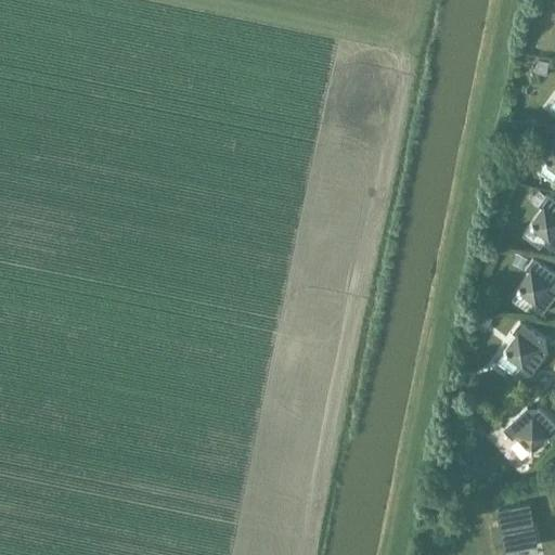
[(537,59),(534,73),(545,75),(549,61),(537,59)]
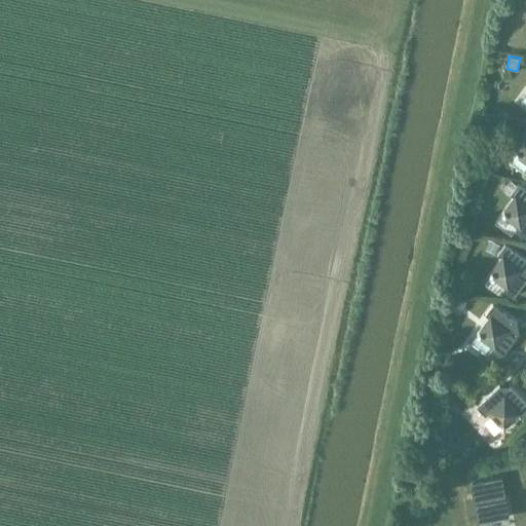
[(525,127),(522,134),(525,137),(514,153),(525,162),(525,127)]
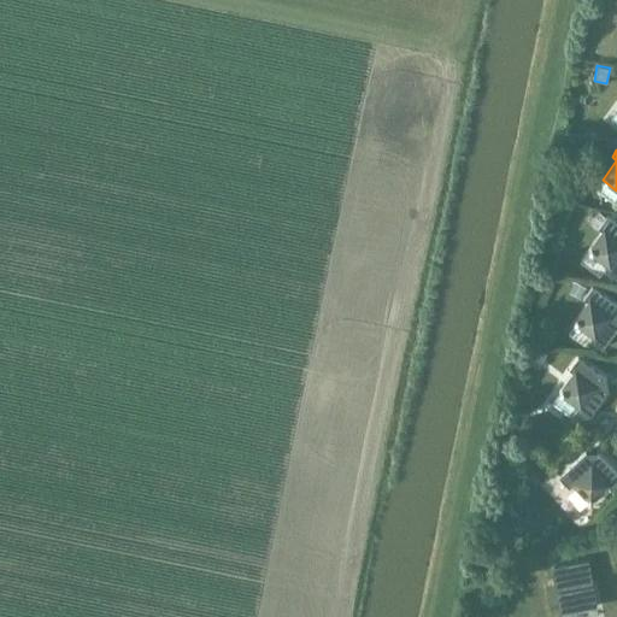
[(616,278),(616,276),(616,223),(606,216),(597,228),(601,231),(588,251),(607,265),(604,270),(616,278)]
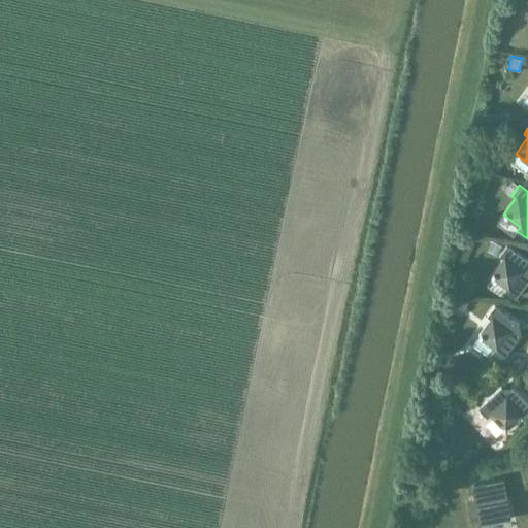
[(515,299),(527,279),(527,261),(506,245),(498,256),(502,259),(491,275),(506,287),(503,291),(515,299)]
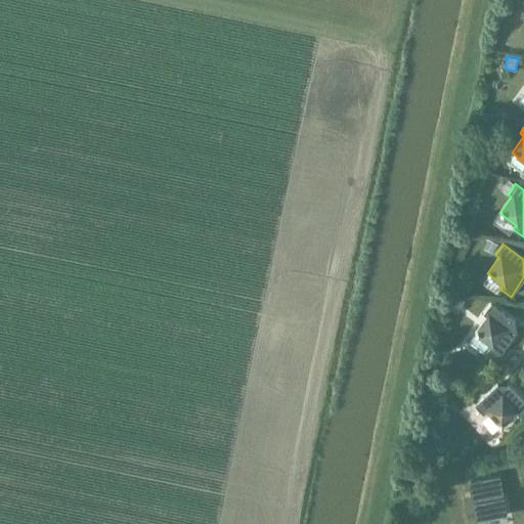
[(498,357),(517,333),(513,330),(513,325),(515,321),(490,303),(482,314),(486,316),(474,333),(490,345),(487,349),(498,357)]
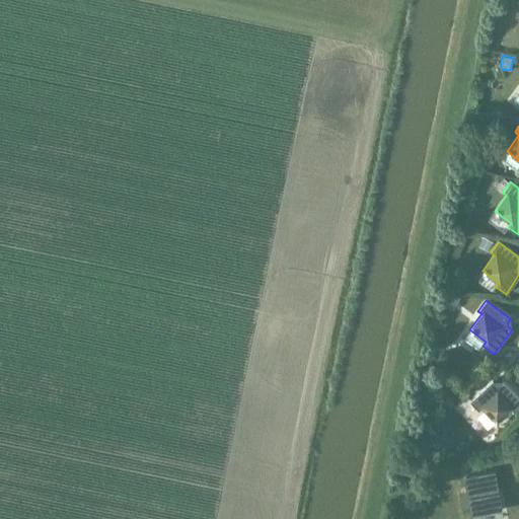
[(455,367),(448,375),(462,388),(469,380),(455,367)]
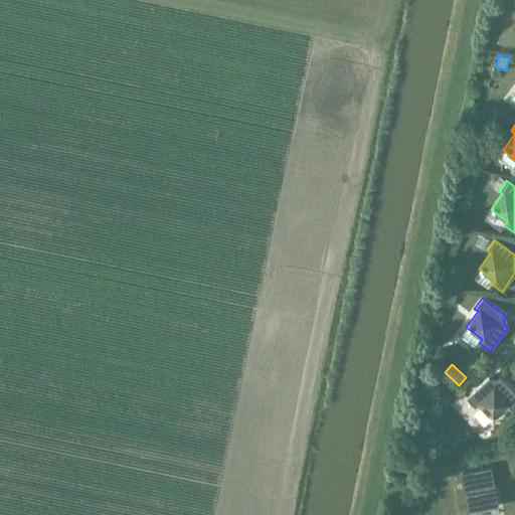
[(510,408),(514,403),(514,395),(498,378),(495,380),(491,380),(488,377),(466,398),(475,407),(478,404),(492,418),(506,405),(510,408)]
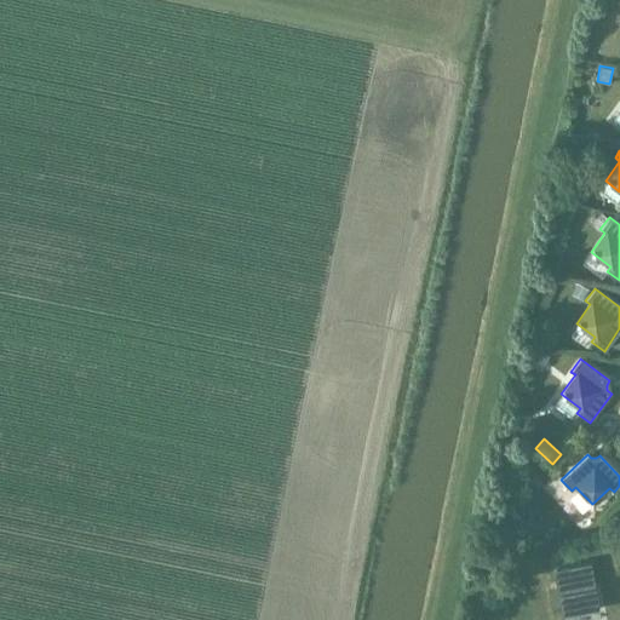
[(544,460),(532,471),(543,483),(555,472),(544,460)]
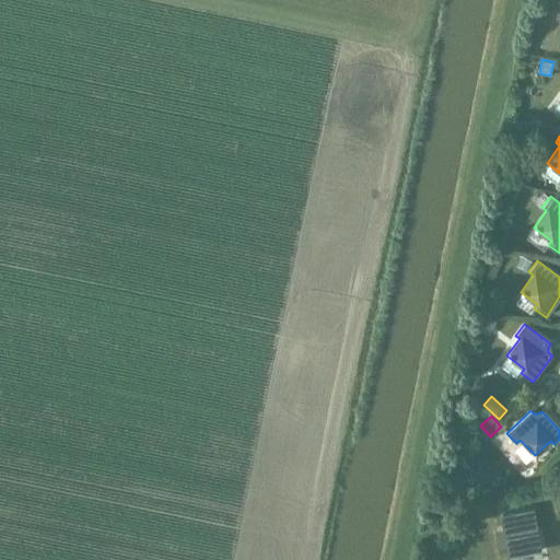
[(502,514),(510,556),(523,553),(523,555),(528,553),(528,552),(540,550),(533,509),(502,514)]
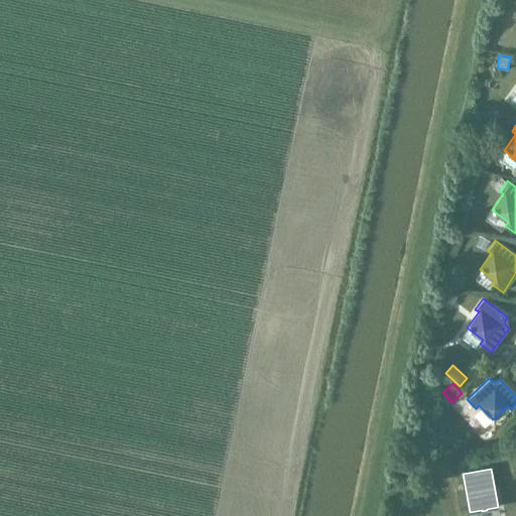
All buildings are outlined.
